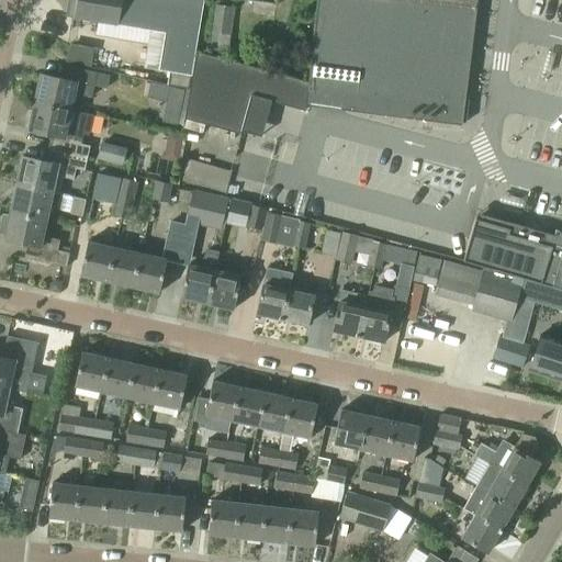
[(76,0),(74,19),(119,25),(122,0),(76,0)]
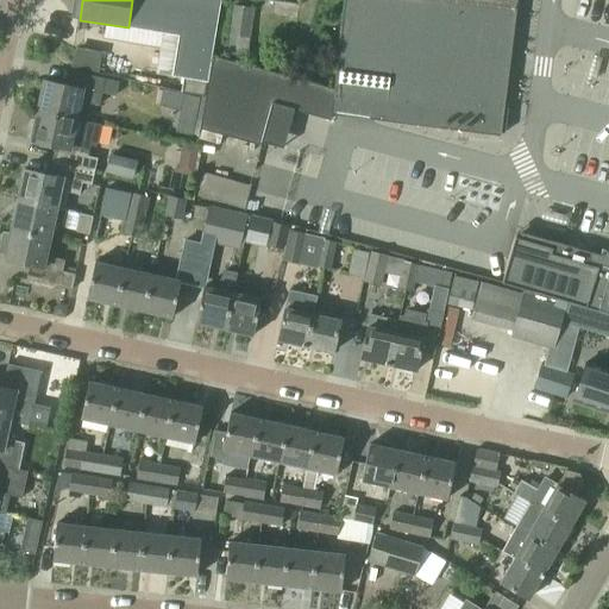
[(132,0),(129,27),(179,36),(171,76),(183,79),(181,92),(206,96),(212,56),(220,0),(132,0)]
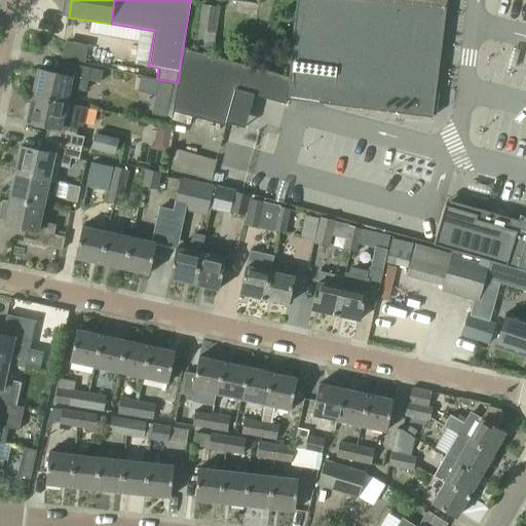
[(296,0),(287,77),(183,48),(178,83),(173,112),(224,125),(232,91),(284,104),(285,99),(430,118),(433,104),(445,0),(296,0)]
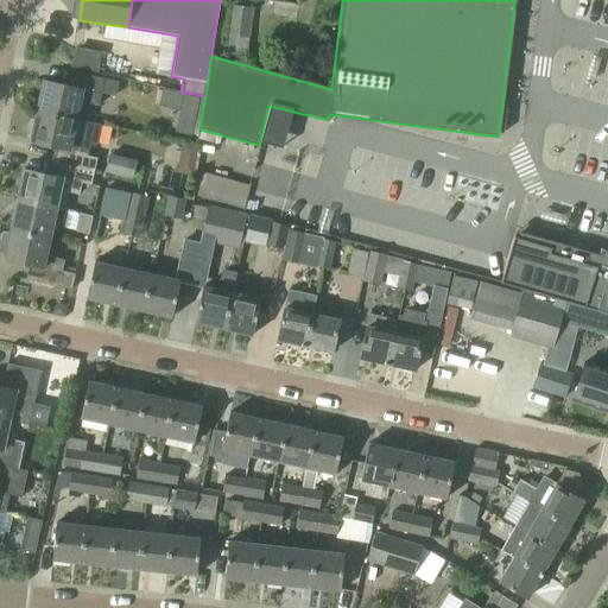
[(232,7),(228,35),(246,37),(249,8),(232,7)]
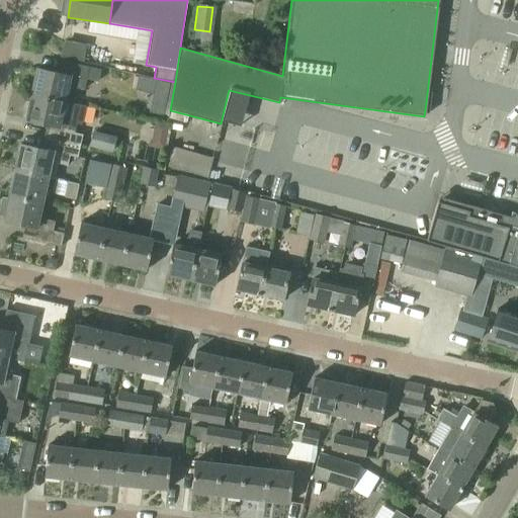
[(29,95),(64,103),(68,87),(83,90),(85,80),(97,82),(99,71),(64,63),(62,74),(35,69),(29,95)]
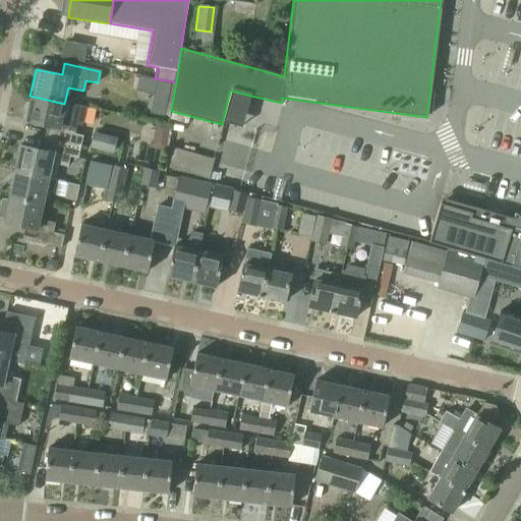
[(170,84),(157,81),(154,95),(150,112),(163,115),(170,84)]
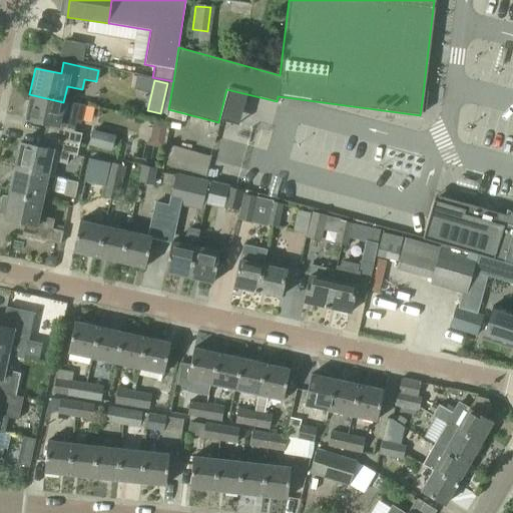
[(49,124),(46,136),(79,144),(81,133),(73,131),(75,120),(80,121),(84,106),(63,102),(29,94),(24,119),(49,124)]
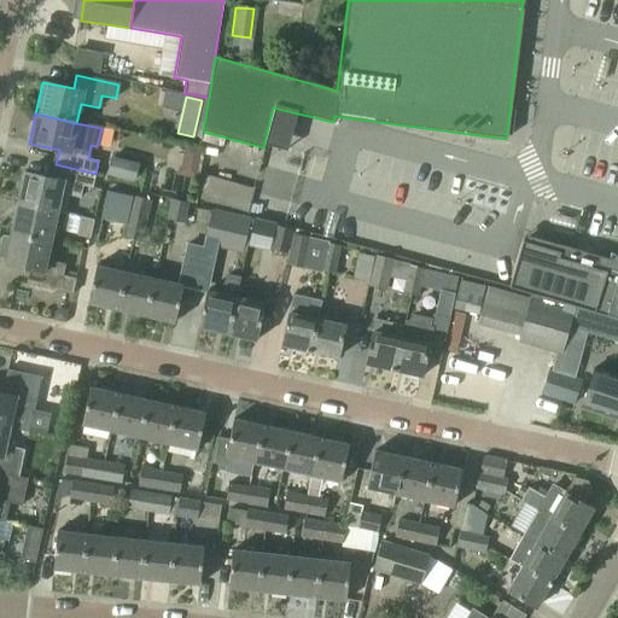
[(193,165),(197,149),(185,146),(182,163),(193,165)]
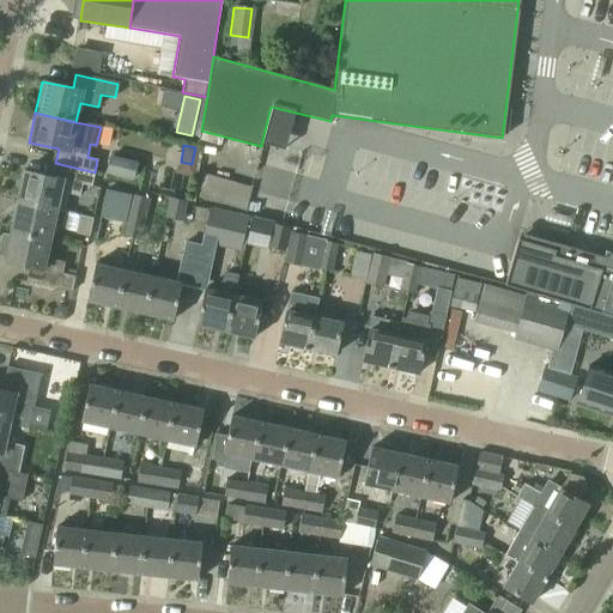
[(107,173),(133,180),(138,164),(110,157),(107,173)]
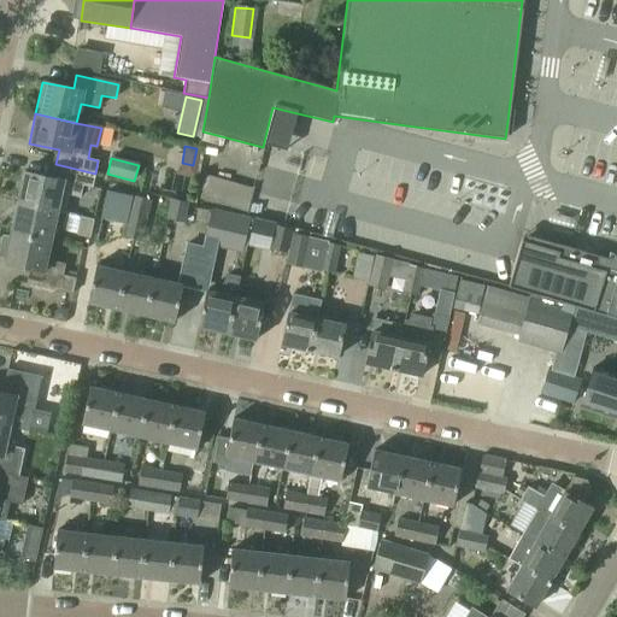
[(95,174),(56,164),(53,178),(23,172),(16,203),(57,212),(63,213),(68,195),(80,198),(82,186),(92,187),(95,174)]
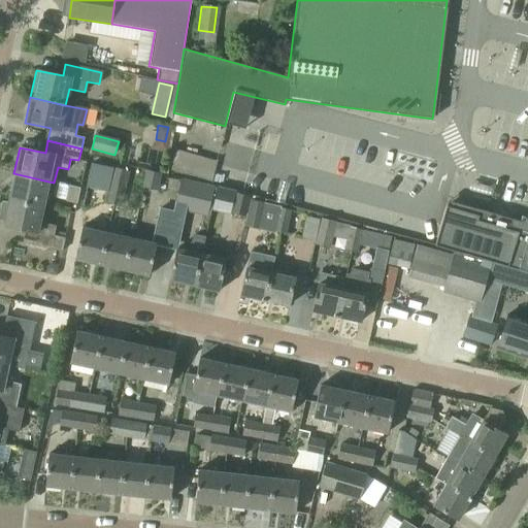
[(165,163),(205,174),(211,155),(171,142),(165,163)]
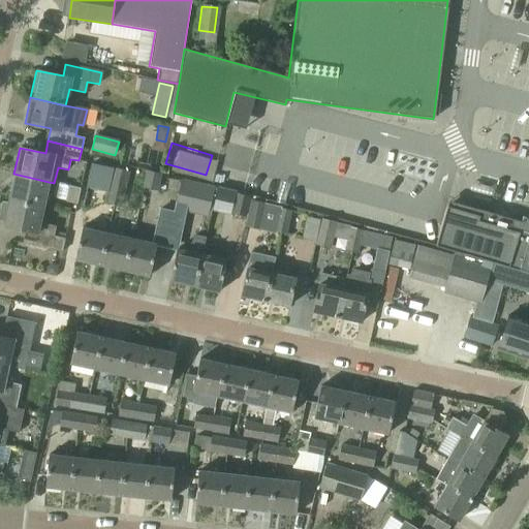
[(128,172),(114,168),(110,185),(124,188),(128,172)]
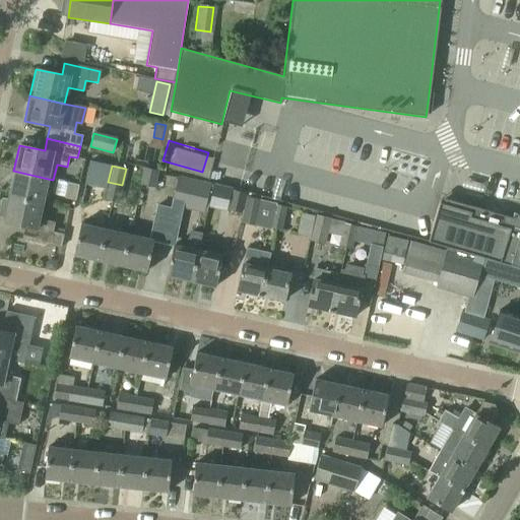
[(48,179),(13,171),(8,196),(42,203),(48,179)]
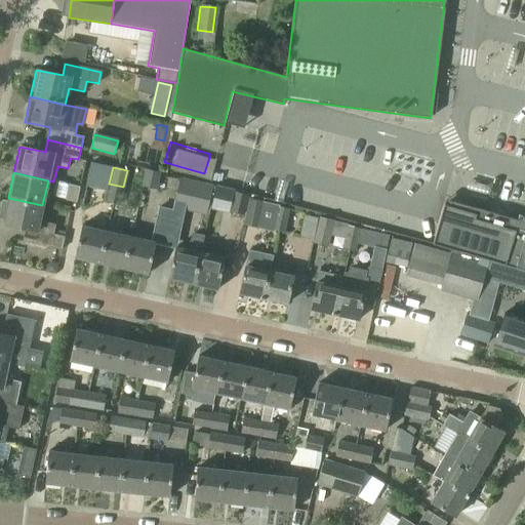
[(143,187),(155,190),(158,176),(146,173),(143,187)]
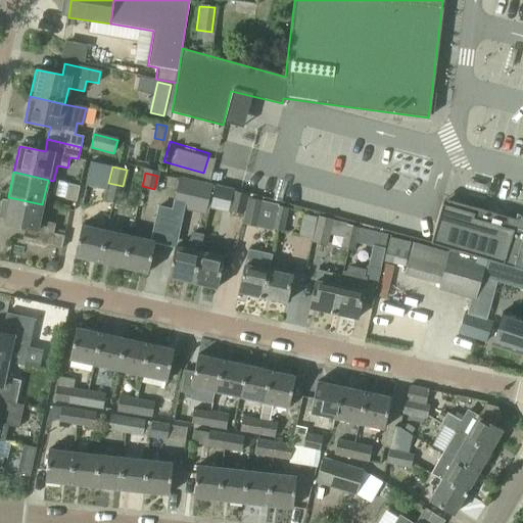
[(174,206),(203,214),(210,186),(181,179),(174,206)]
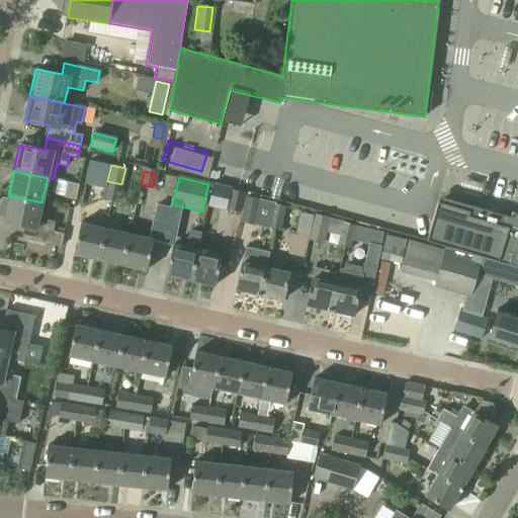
[(121,184),(107,181),(103,198),(117,201),(121,184)]
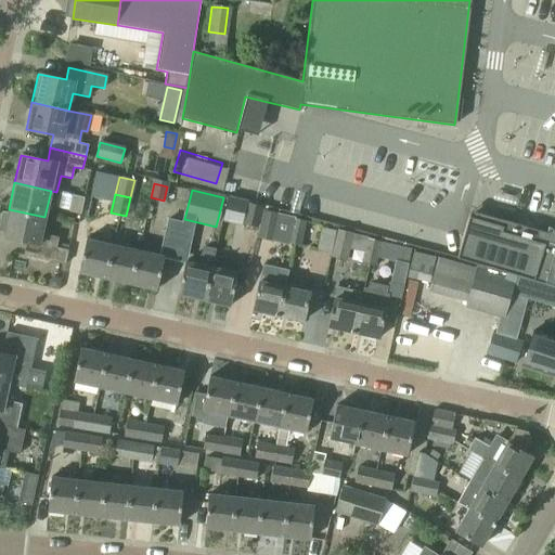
[(68,211),(79,215),(84,197),(72,195),(68,211)]
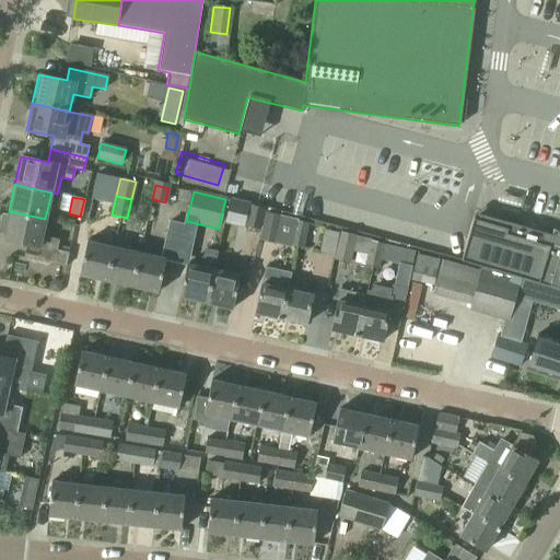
[(258,228),(264,209),(246,205),(242,224),(258,228)]
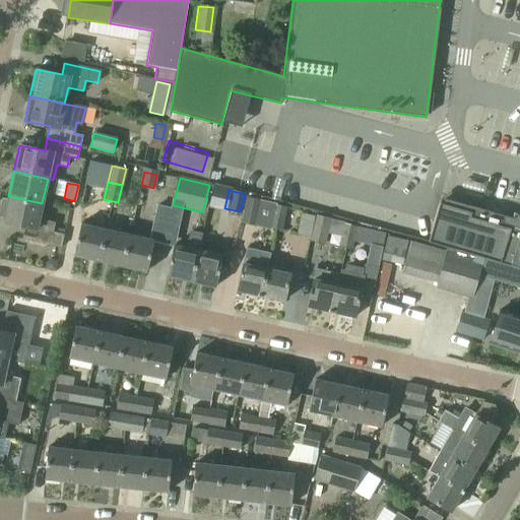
[(42,203),(8,196),(2,222),(28,228),(25,241),(50,245),(61,248),(64,234),(52,232),(54,222),(39,219),(42,203)]
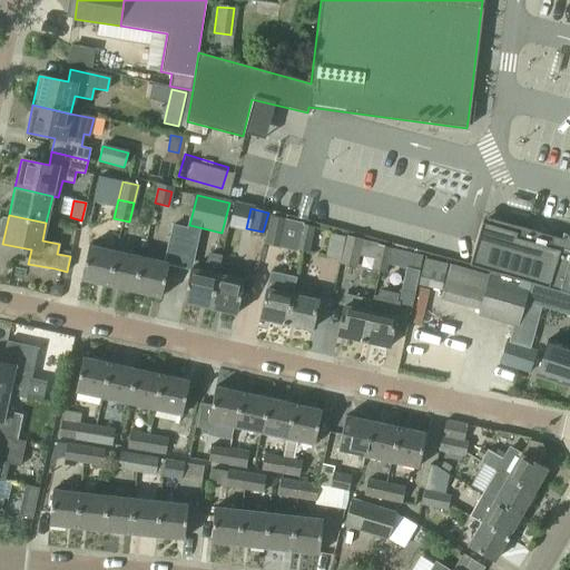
[(285,219),(269,216),(264,244),(278,247),(285,219)]
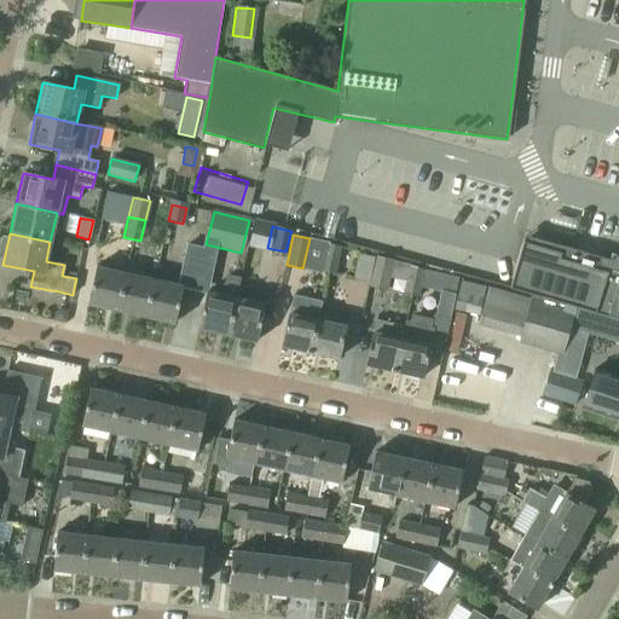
[(509,288),(508,288),(573,306),(572,311),(568,325),(618,341),(618,262),(524,236),(522,241),(515,265),(509,284),(509,288)]
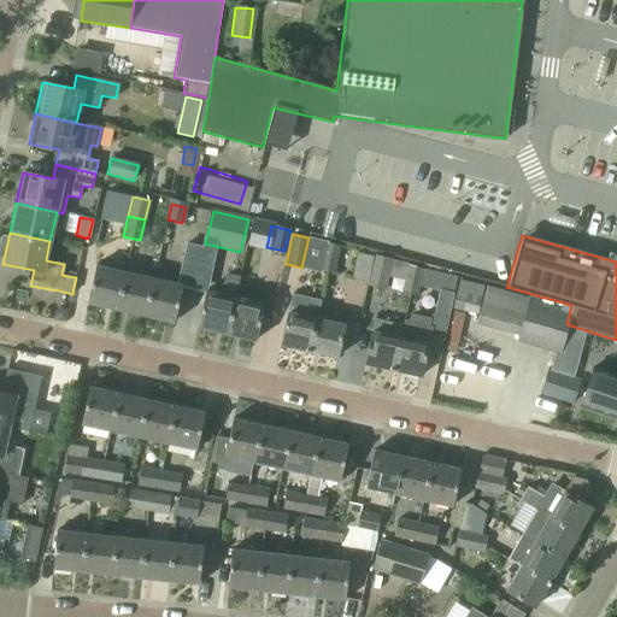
[(323,244),(319,259),(328,260),(329,258),(335,259),(339,246),(323,244)]
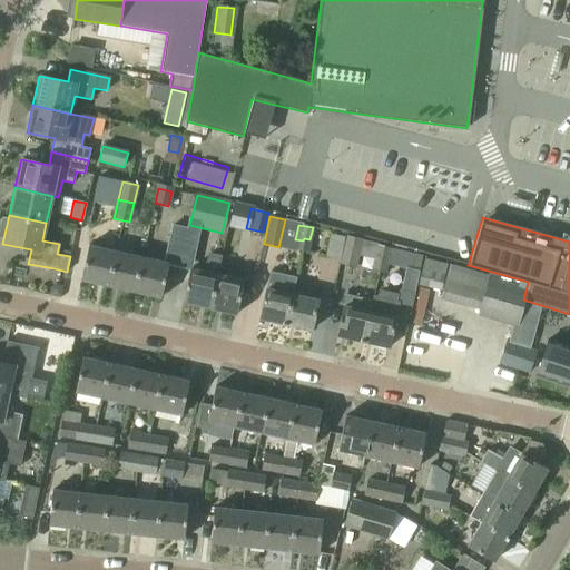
[(323,257),(338,261),(342,238),(327,235),(323,257)]
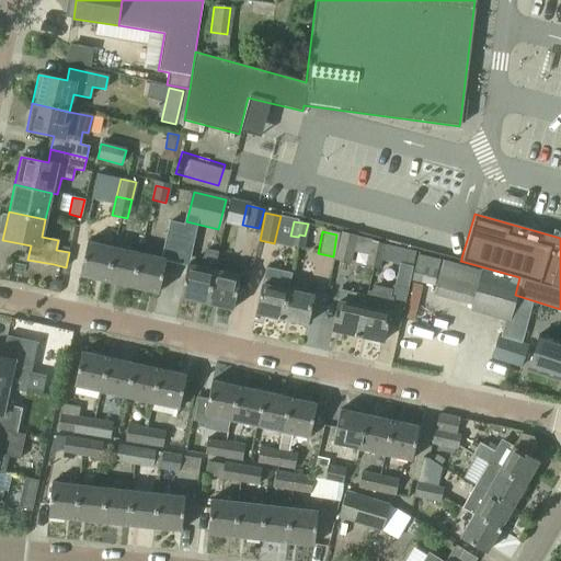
[(355,237),(340,233),(334,259),(351,262),(355,237)]
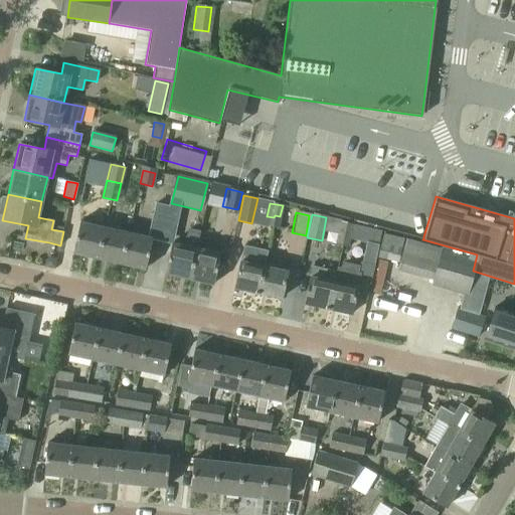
[(274,217),(267,216),(265,226),(278,229),(280,216),(275,215),(274,217)]
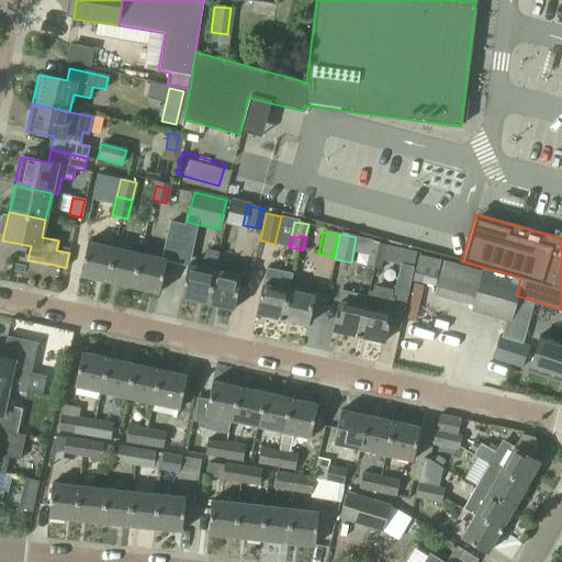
[(382,258),(385,245),(371,242),(369,255),(382,258)]
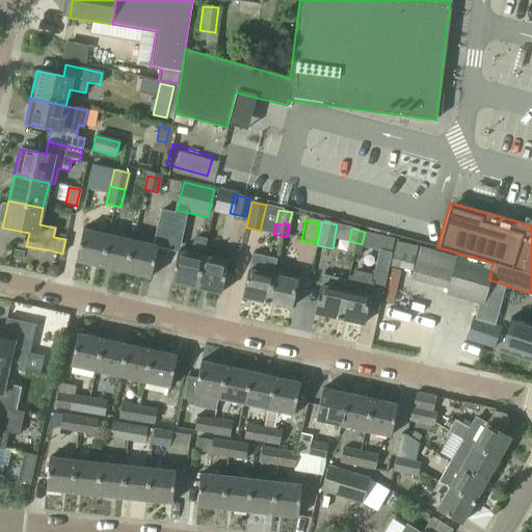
[(75,261),(100,267),(107,235),(82,230),(75,261)]
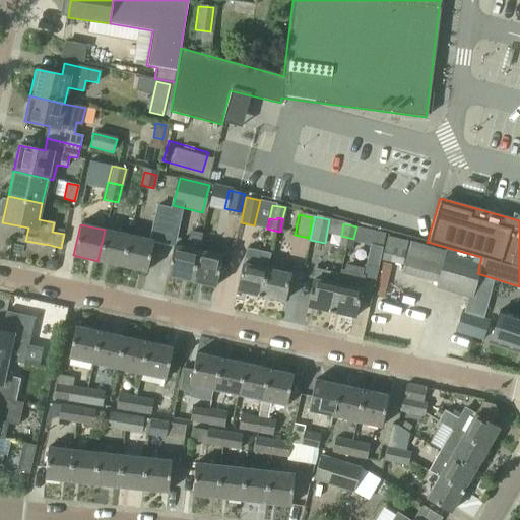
[(105,230),(98,261),(122,266),(129,235),(105,230)]
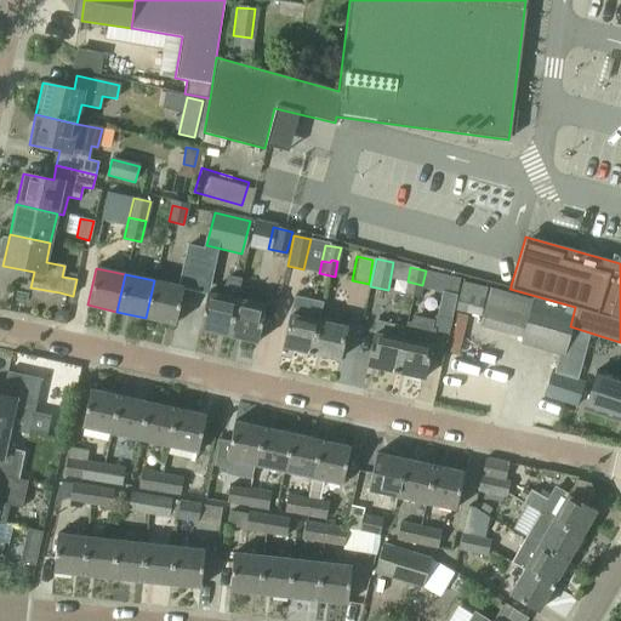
[(227,336),(235,298),(239,279),(227,277),(223,296),(206,292),(198,330),(227,336)]
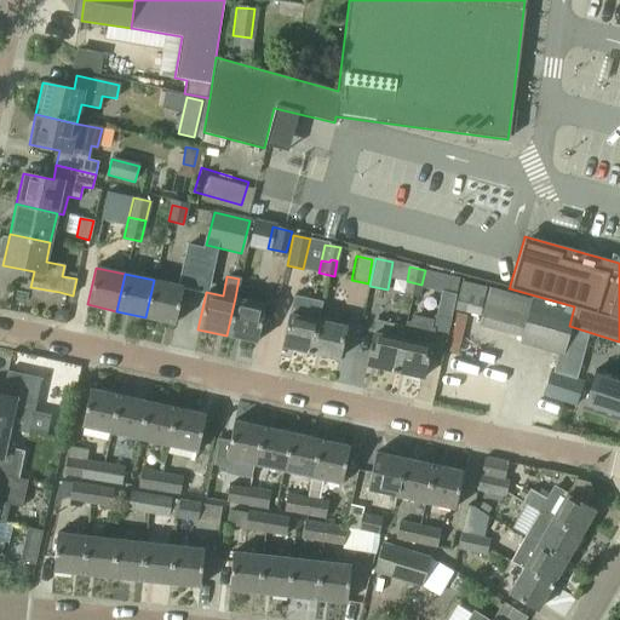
[(154,280),(145,317),(173,323),(182,287),(154,280)]
